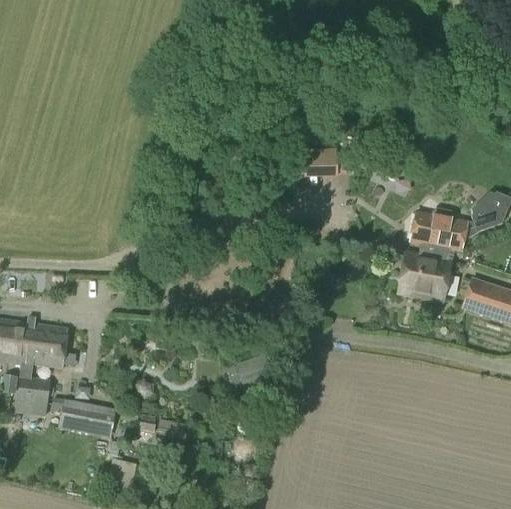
[(395,180),(412,144),(393,135),(376,171),(395,180)]
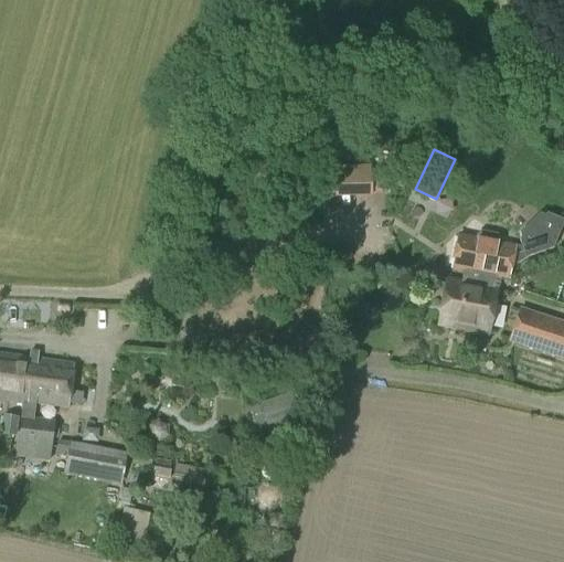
[(333,165),(333,168),(319,168),(320,192),(334,191),(334,195),(373,194),(373,190),(387,190),(386,166),(372,167),(372,163),(333,165)]
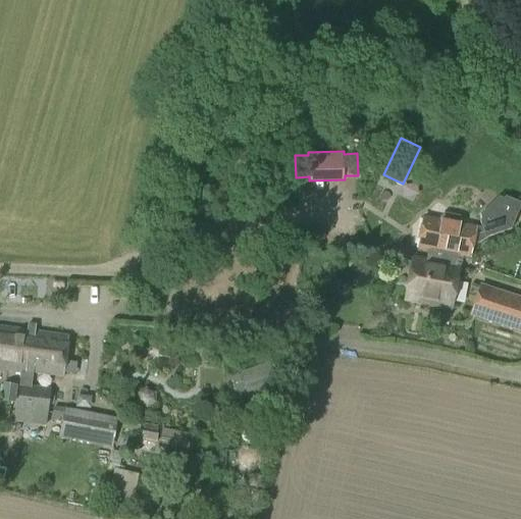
[(458,253),(470,255),(471,247),(487,237),(512,227),(520,206),(520,201),(506,195),(505,198),(500,196),(480,213),(483,224),(475,226),(463,224),(463,219),(461,214),(445,212),(440,215),(439,219),(423,216),(416,248),(429,250),(427,259),(440,262),(443,250),(458,253)]
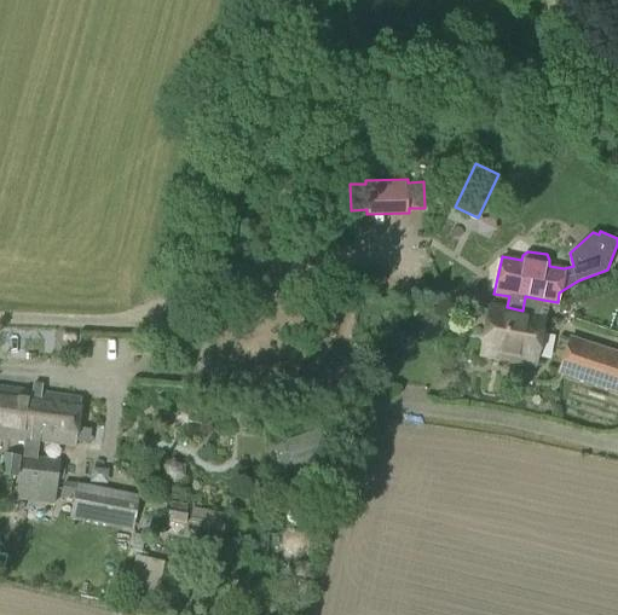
[(541,313),(543,300),(525,296),(523,311),(507,307),(492,305),(483,349),(536,360),(546,313),(541,313)]
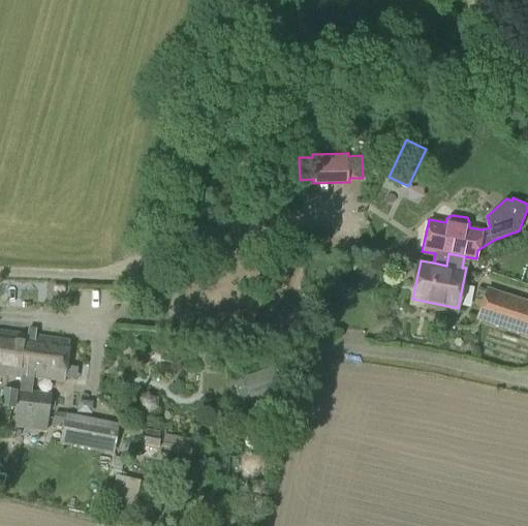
[(527,300),(487,287),(476,318),(527,335),(527,300)]
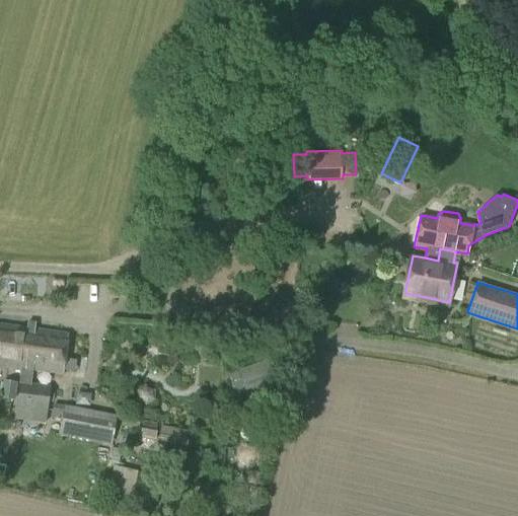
[(64,371),(69,332),(0,321),(0,364),(25,368),(25,366),(49,369),(64,371)]
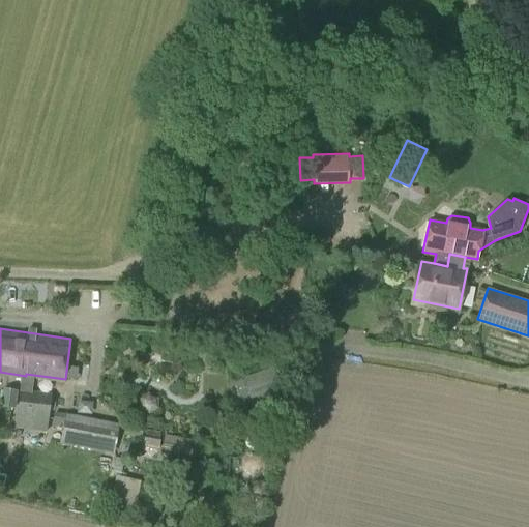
[(252,398),(281,386),(271,360),(264,363),(265,368),(243,376),(252,398)]
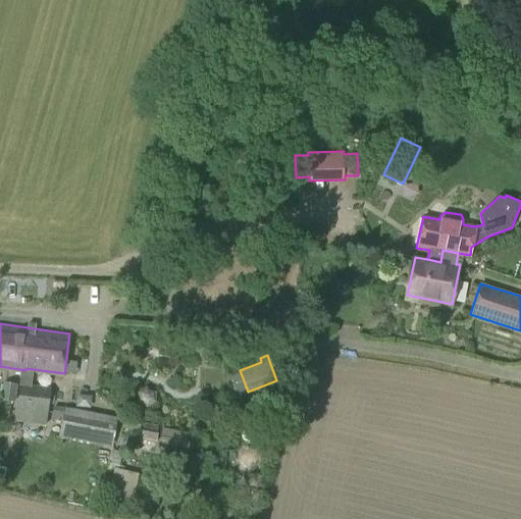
[(16,401),(17,383),(3,381),(1,399),(16,401)]
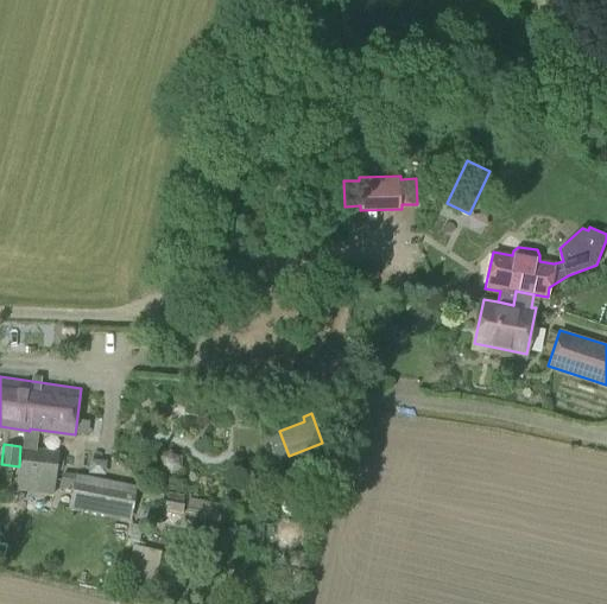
[(24,445),(20,476),(19,489),(56,494),(57,479),(61,450),(24,445)]
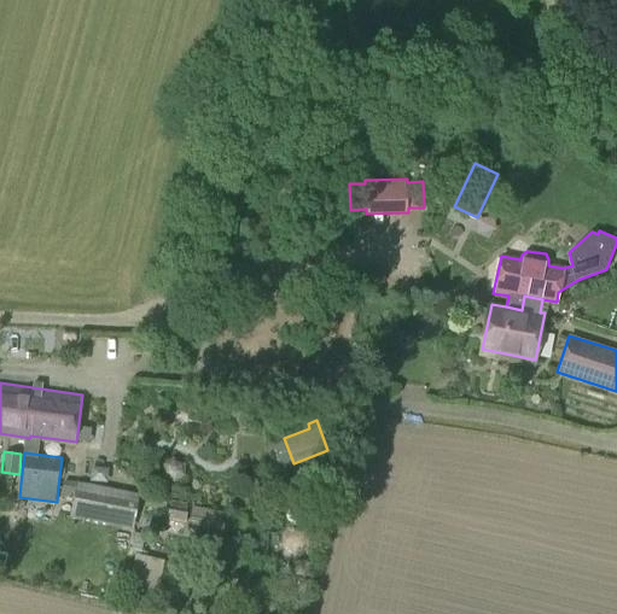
[(174,456),(164,463),(164,474),(175,481),(185,475),(186,463),(174,456)]
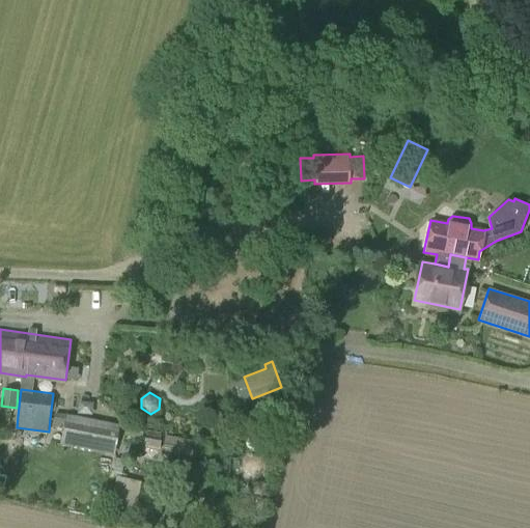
[(66,415),(56,413),(53,426),(63,428),(60,443),(114,453),(120,423),(67,413),(66,415)]
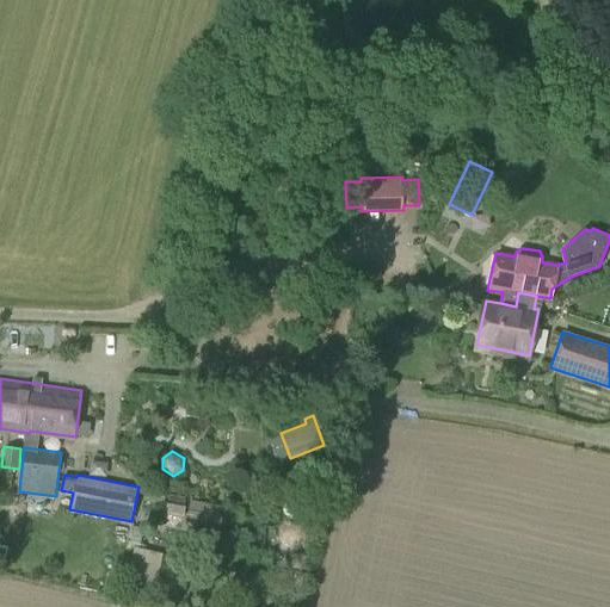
[(185,497),(170,494),(166,513),(183,516),(185,503),(184,503),(185,497)]
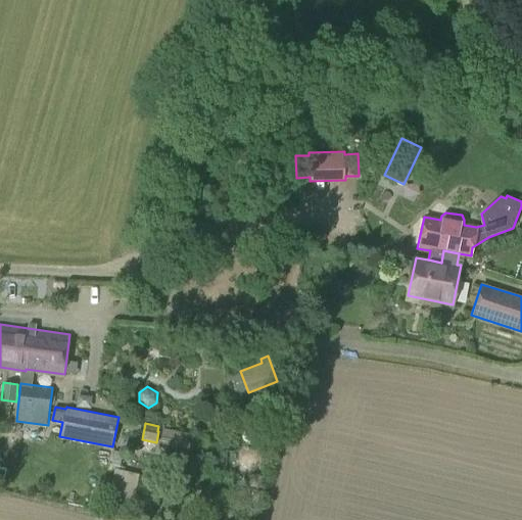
[(158,431),(156,442),(188,447),(190,436),(158,431)]
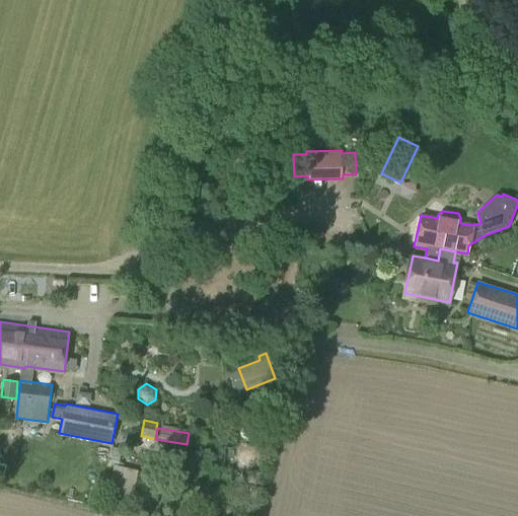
[(119,463),(123,448),(114,446),(111,461),(119,463)]
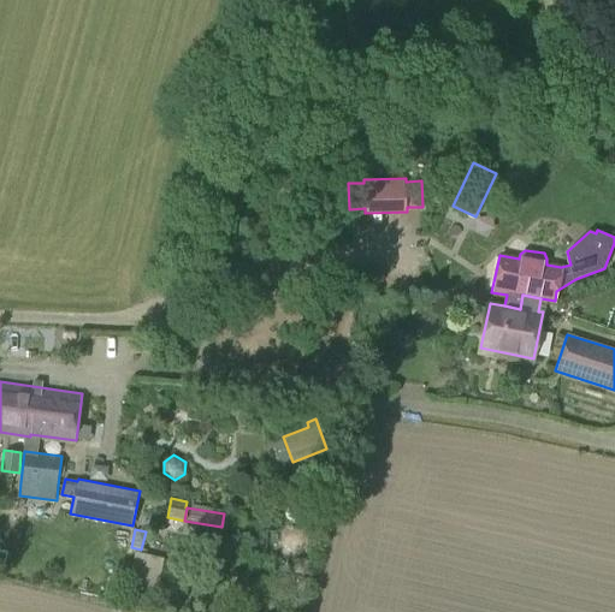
[(311,572),(313,562),(307,560),(307,558),(297,557),(297,559),(295,558),(293,570),(295,570),(295,571),(305,574),(305,572),(311,572)]
